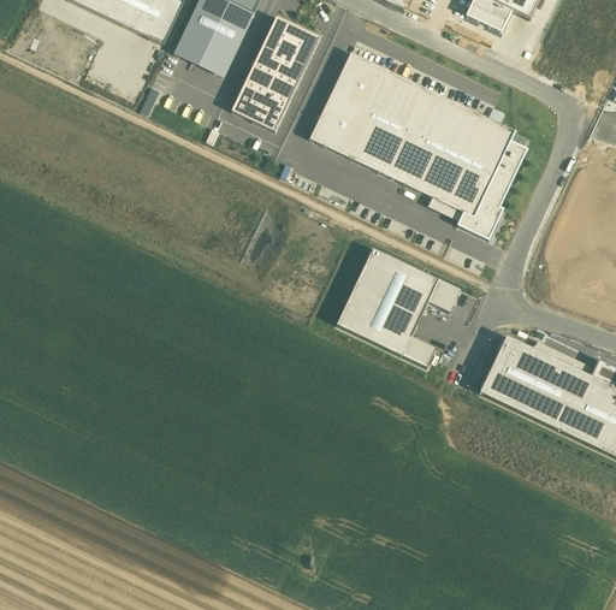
[(73,0),(164,43),(184,0),(73,0)]
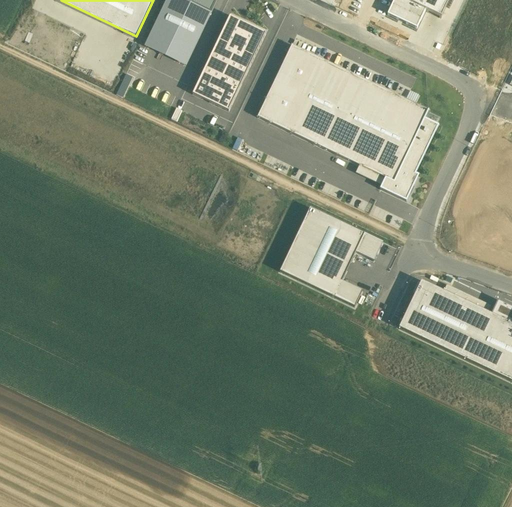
[(166,0),(150,35),(189,53),(214,0),(166,0)]
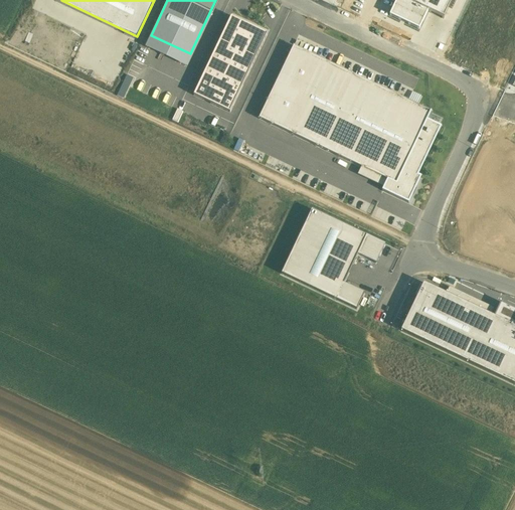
[(427,8),(410,0),(393,0),(388,11),(418,26),(427,8)]
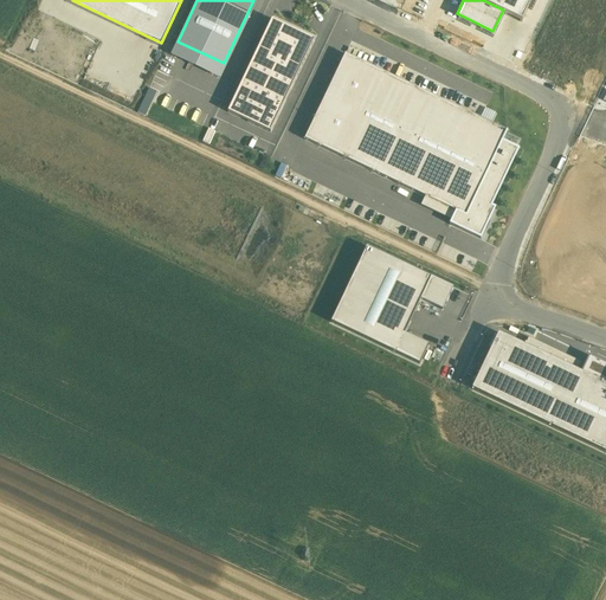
[(483,0),(503,10),(521,18),(529,0),(483,0)]
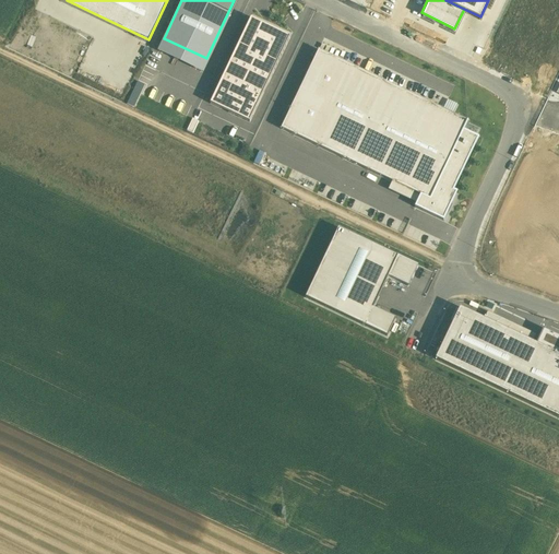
[(210,99),(249,118),(290,33),(251,14),(210,99)]
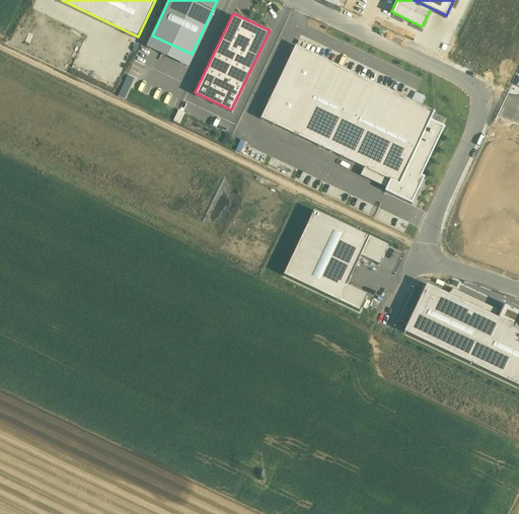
[(425,171),(423,170),(445,125),(429,117),(432,109),(295,44),(261,115),(390,176),(385,188),(412,201),(425,171)]
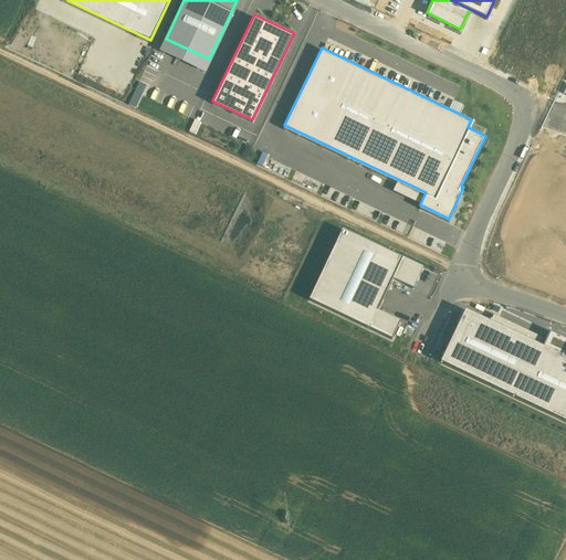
[(195,129),(200,117),(195,115),(189,127),(195,129)]
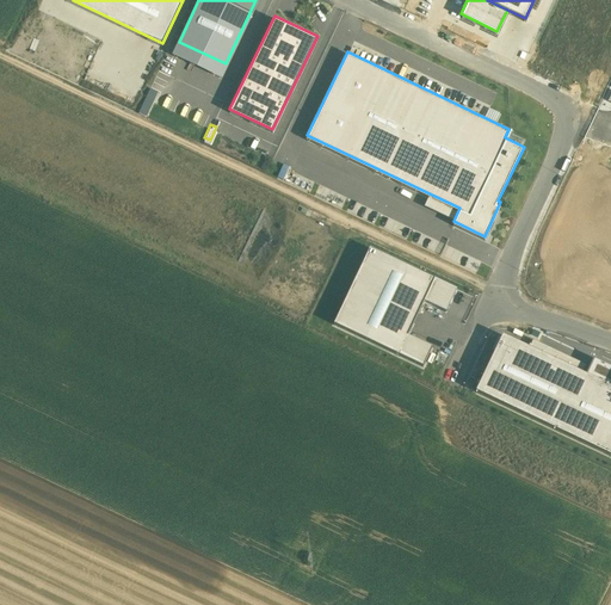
[(370,246),(334,320),(424,363),(433,344),(408,332),(425,298),(446,308),(456,286),(370,246)]
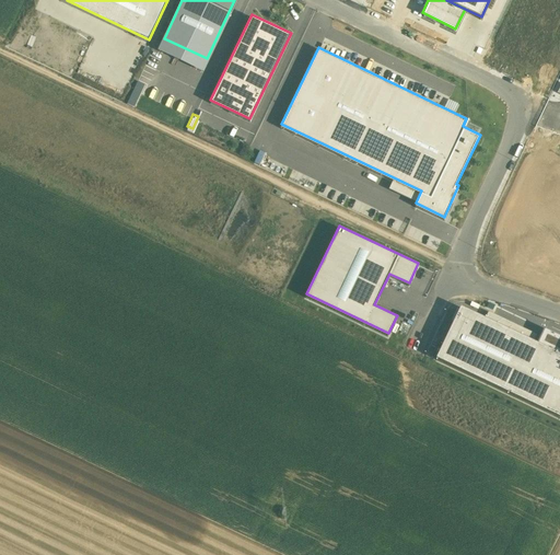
[(559,351),(536,340),(461,304),(436,356),(559,414),(559,351)]
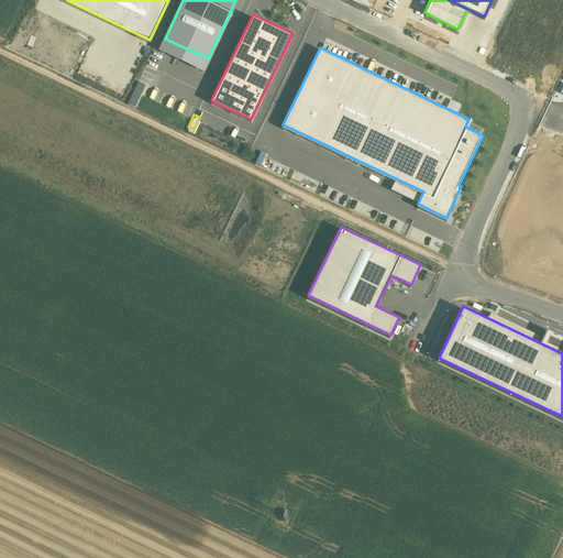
[(562,334),(547,327),(539,342),(562,353),(562,334)]
